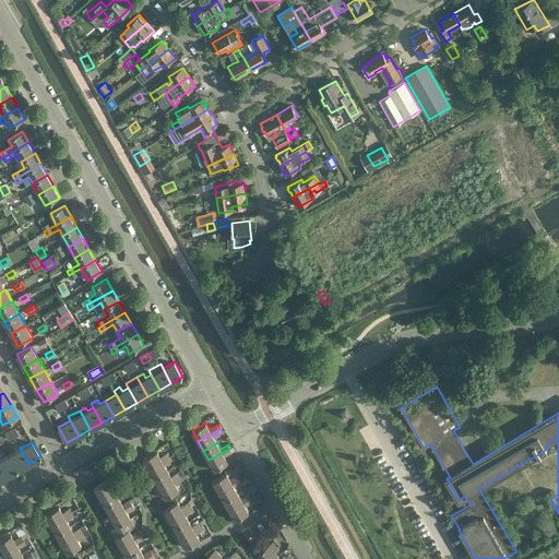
[(228,462),(225,456),(233,452),(230,448),(209,460),(214,471),(228,462)]
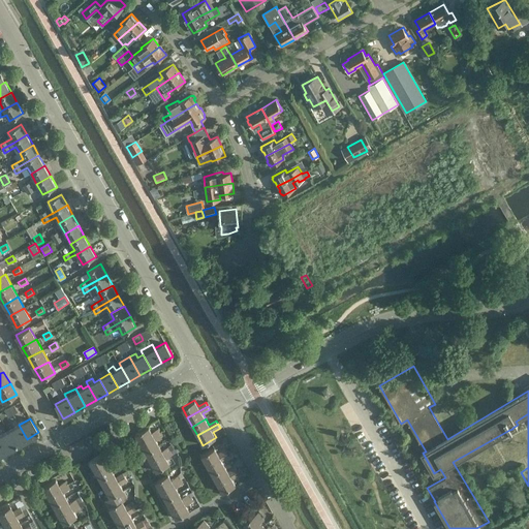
[(8,431),(16,444),(27,439),(19,425),(8,431)]
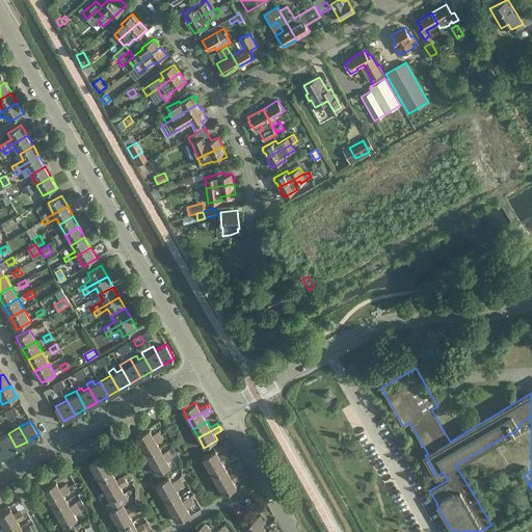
[(136,436),(140,443),(137,444),(139,447),(162,434),(160,430),(153,434),(149,429),(136,436)]
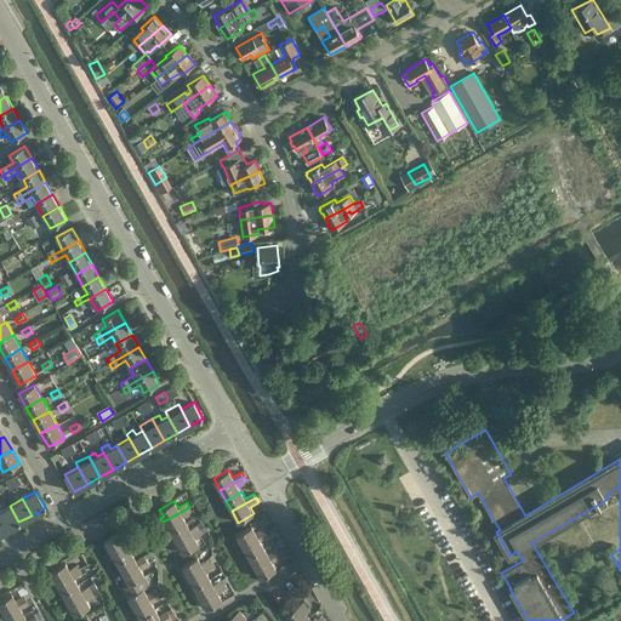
[(0,511),(0,519),(6,529),(18,522),(10,506),(0,511)]
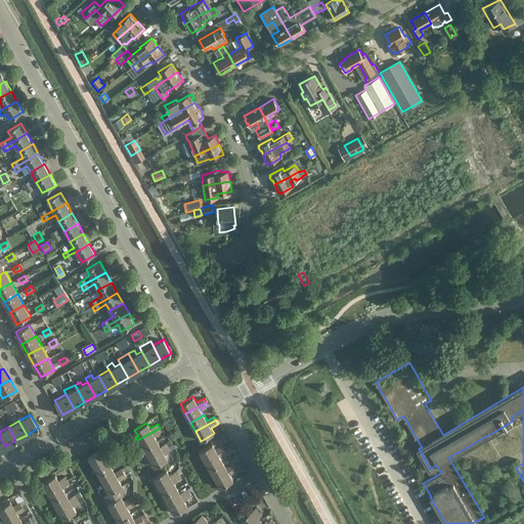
[(138,443),(141,442),(144,448),(158,441),(155,436),(162,432),(160,428),(137,440),(138,443)]
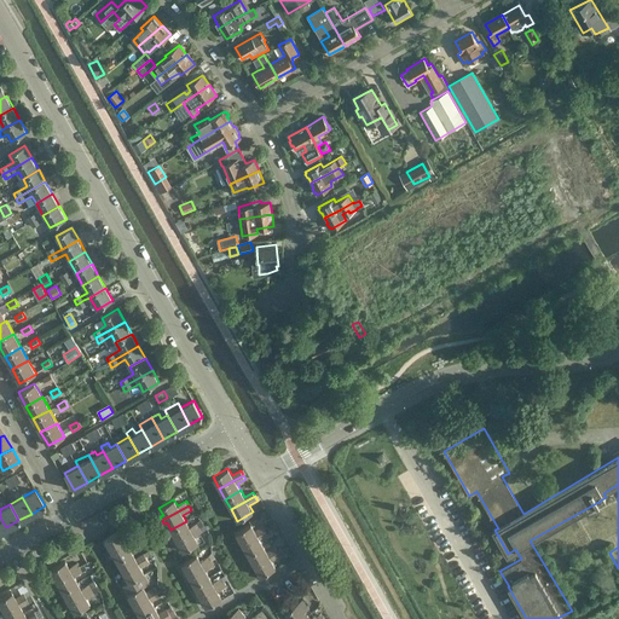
[(171,530),(175,537),(172,538),(174,542),(201,526),(198,522),(190,527),(186,521),(171,530)]
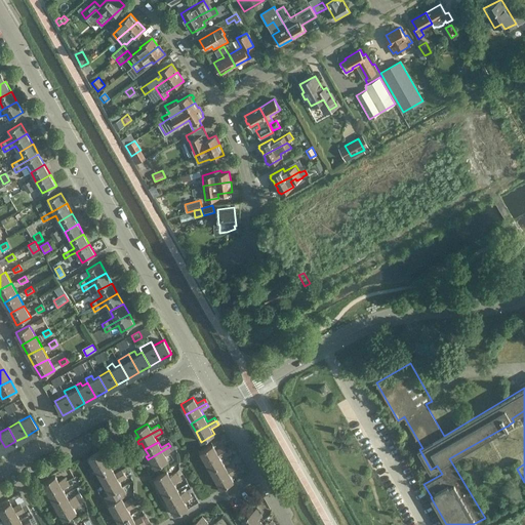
[(224,446),(216,449),(213,444),(200,451),(205,461),(226,449),(224,446)]
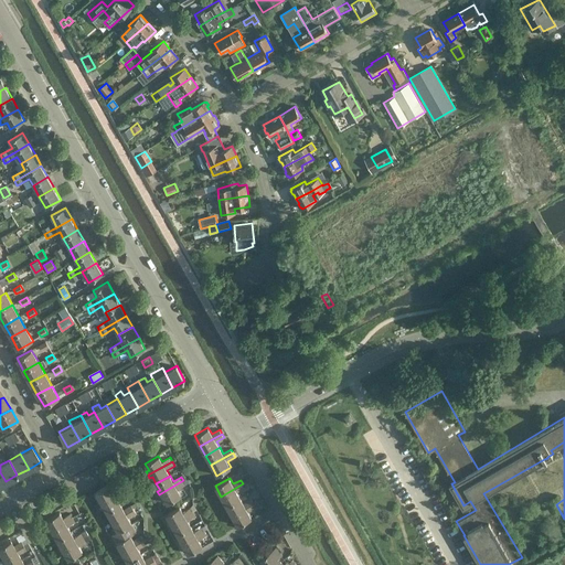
[(163,496),(167,503),(181,496),(178,489),(185,484),(183,480),(159,494),(161,498),(163,496)]
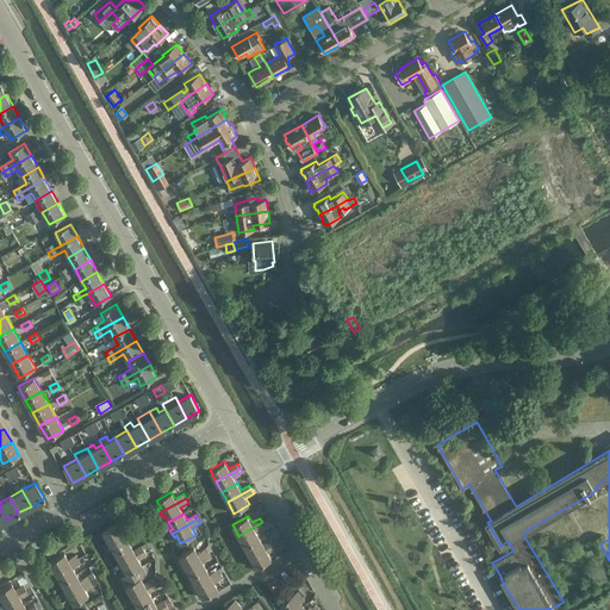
[(103,530),(109,542),(132,528),(130,524),(122,528),(118,522),(103,530)]
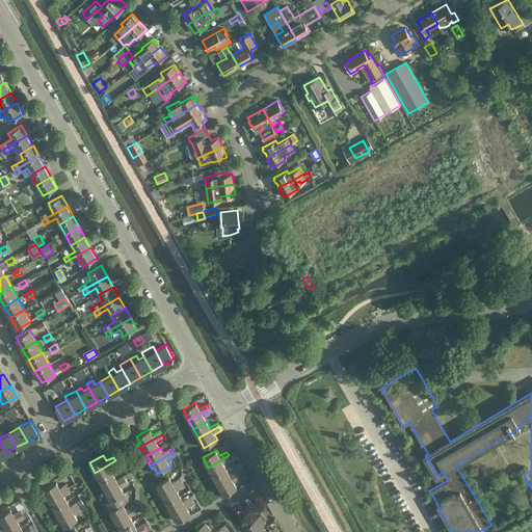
[(213,476),(227,469),(223,463),(231,459),(229,455),(208,468),(213,476)]
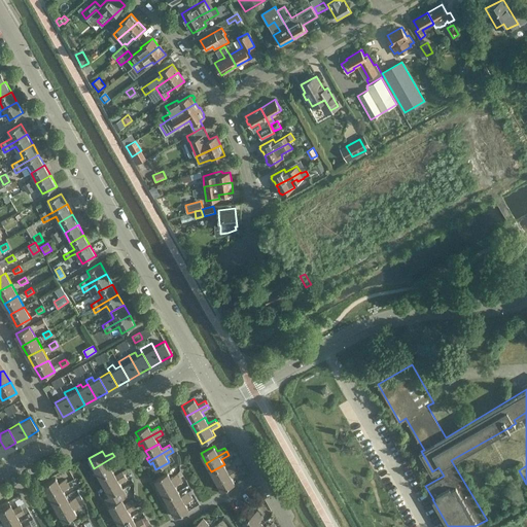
[(94,468),(99,477),(112,469),(110,464),(116,460),(114,456),(94,468)]
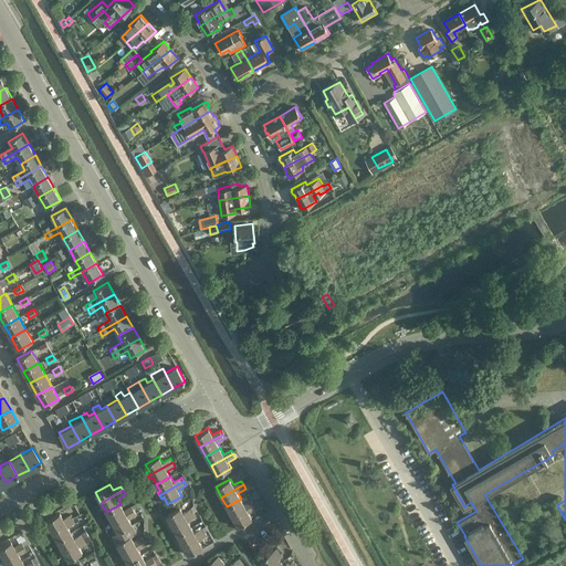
[(244,504),(241,499),(227,506),(232,516),(254,504),(251,500),(244,504)]
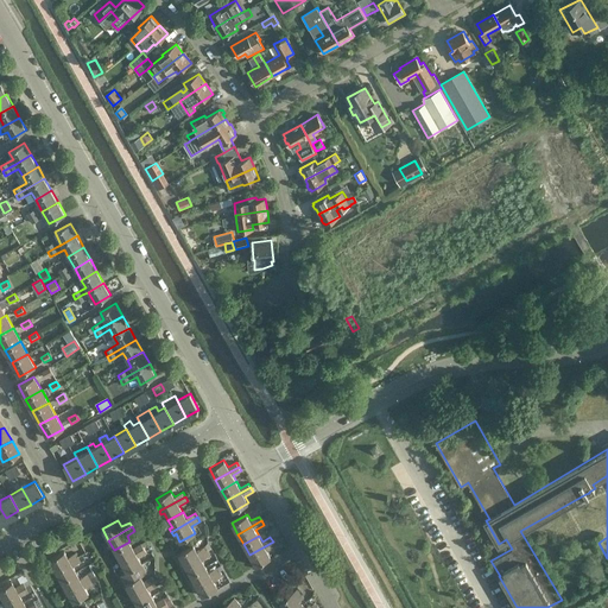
[(114,550),(120,561),(144,548),(141,543),(133,548),(130,542),(114,550)]
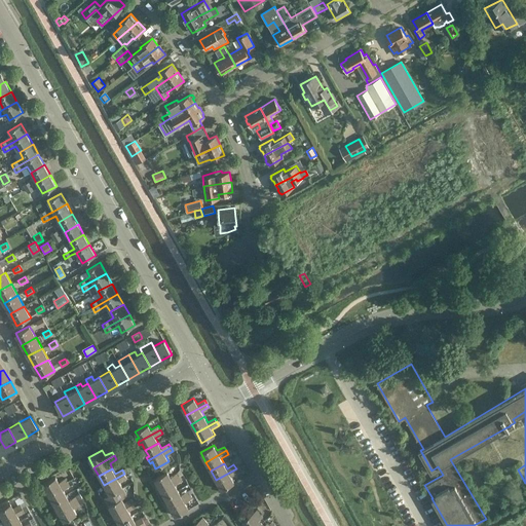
[(234,482),(231,477),(238,473),(236,468),(216,480),(221,489),(234,482)]
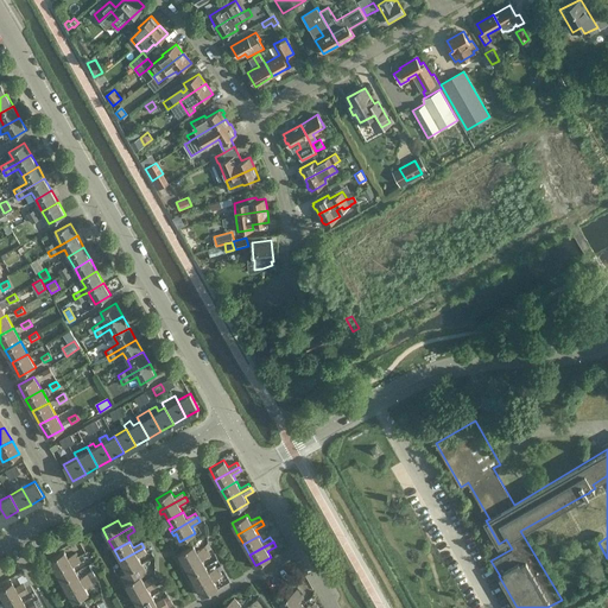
[(181,562),(182,565),(208,551),(206,546),(197,551),(194,545),(178,553),(183,561),(181,562)]
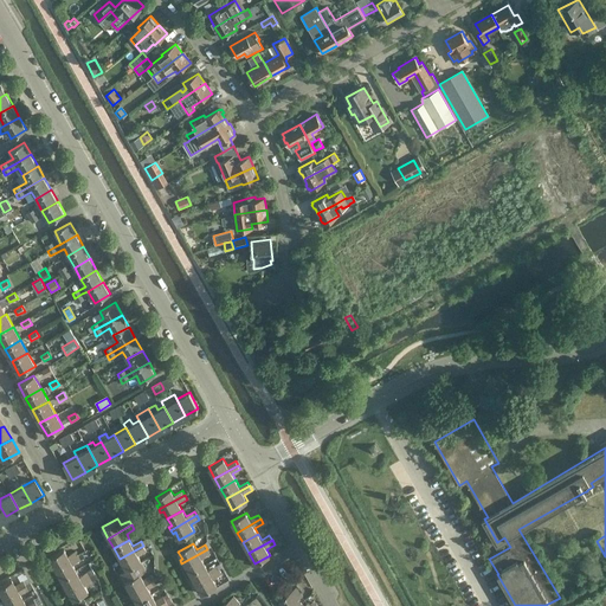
[(127,569),(141,561),(139,555),(146,550),(143,546),(120,559),(126,569),(127,569)]
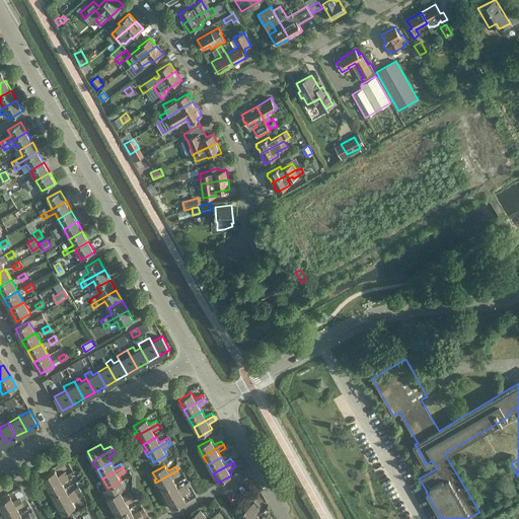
[(44,486),(45,488),(67,475),(65,471),(58,475),(55,470),(42,477),(46,484),(44,486)]
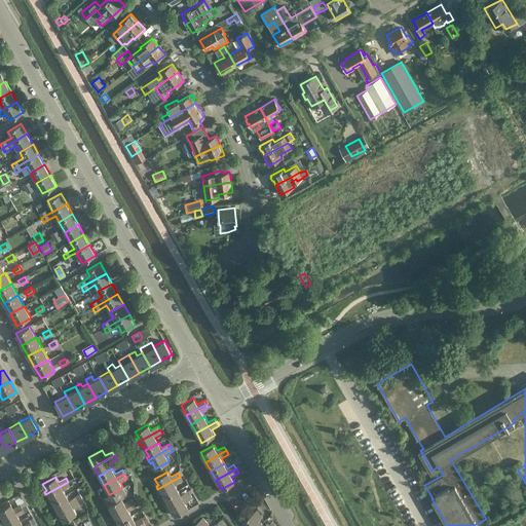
[(161,491),(164,497),(178,490),(175,485),(182,481),(180,477),(157,489),(159,492),(161,491)]
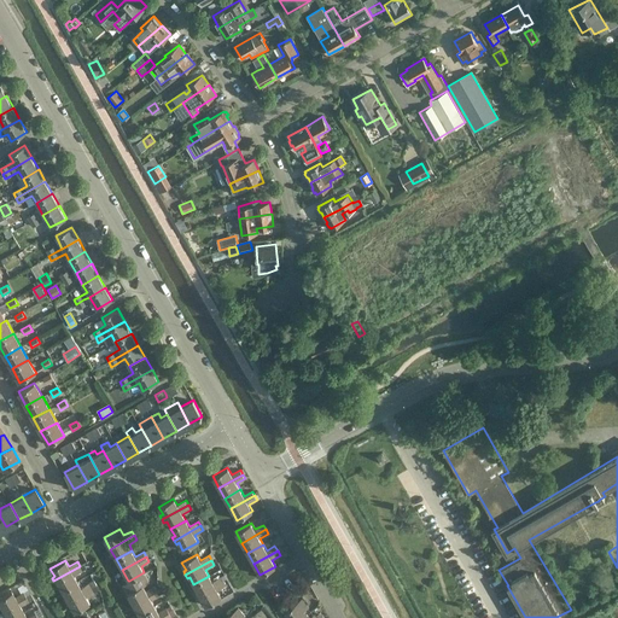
[(58,583),(63,590),(77,582),(75,576),(83,571),(80,566),(53,581),(56,584),(58,583)]
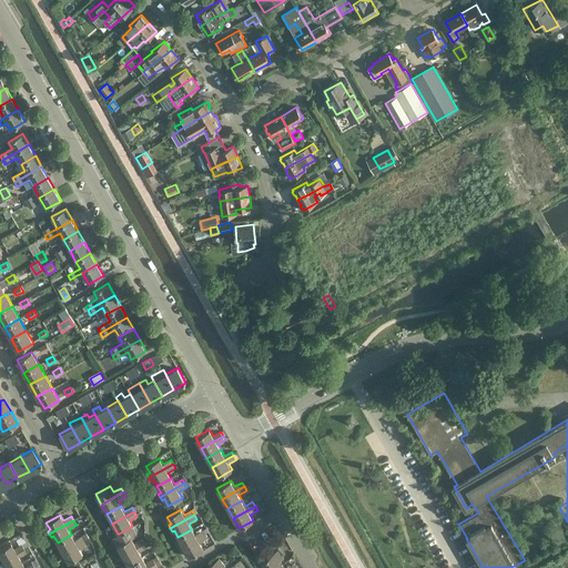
[(112,537),(123,555),(144,543),(142,538),(134,543),(131,537),(137,534),(132,526),(119,534),(118,534),(112,537)]
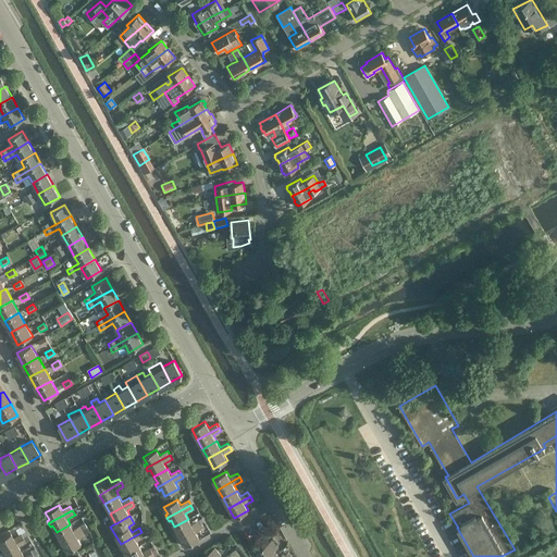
[(188,519),(174,527),(178,533),(175,534),(177,537),(201,523),(199,520),(192,523),(188,519)]
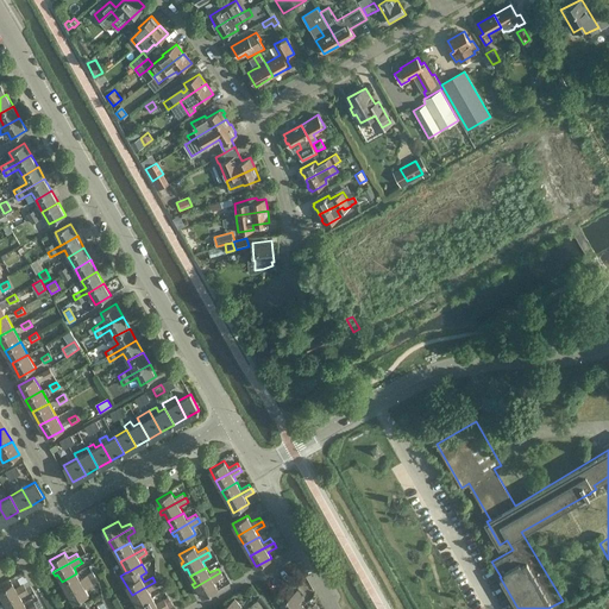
[(23,572),(16,576),(20,585),(23,584),(25,588),(31,585),(29,581),(23,572)]
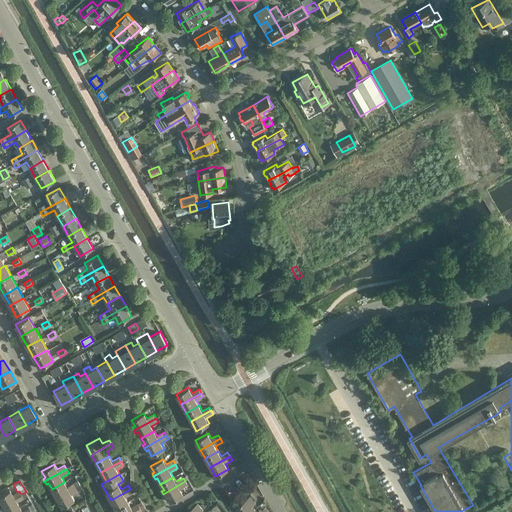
[(165,496),(167,495),(170,502),(183,494),(180,489),(187,485),(185,481),(163,494),(165,496)]
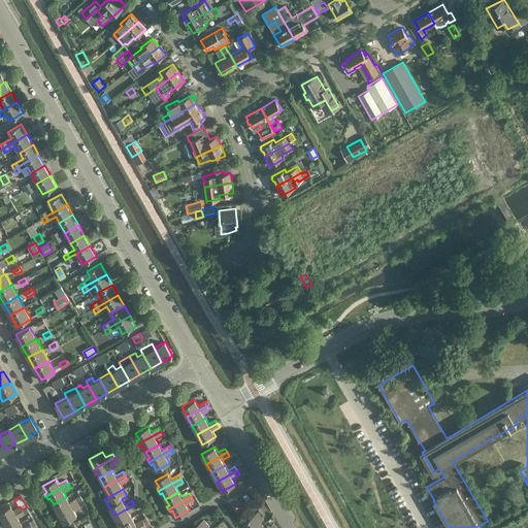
[(55,512),(57,515),(79,501),(76,498),(69,502),(66,497),(54,504),(57,510),(55,512)]
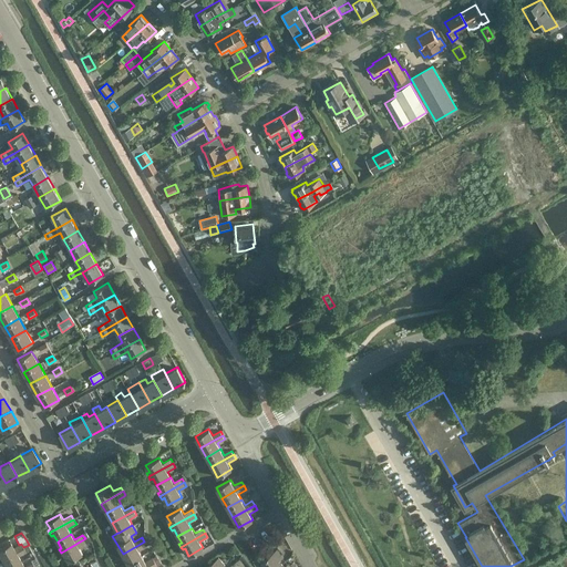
[(64,554),(68,560),(69,562),(83,554),(80,547),(88,543),(85,538),(61,553),(62,555),(64,554)]
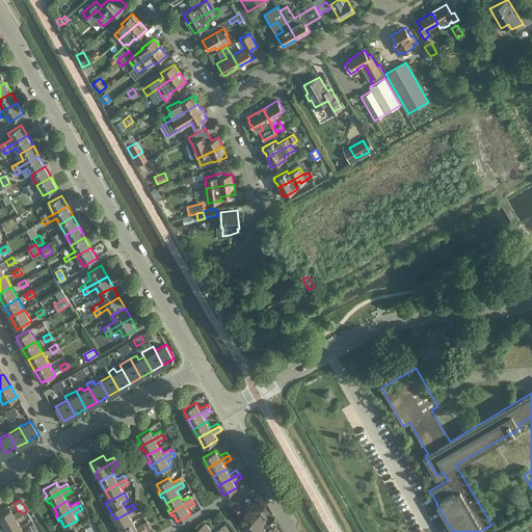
[(0,513),(0,522),(2,525),(22,513),(20,510),(18,511),(14,513),(10,508),(0,513)]
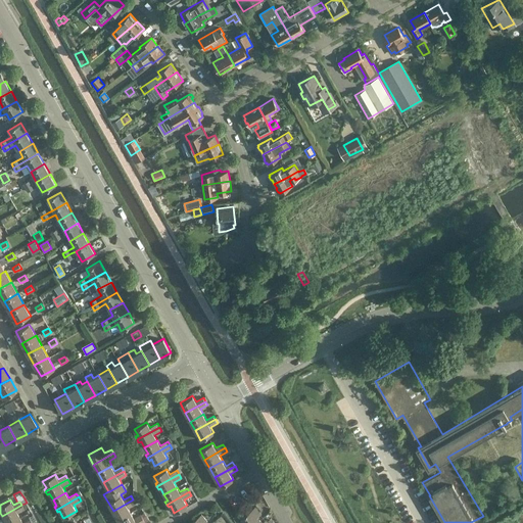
[(113,511),(119,520),(131,513),(129,508),(136,504),(133,500),(113,511)]
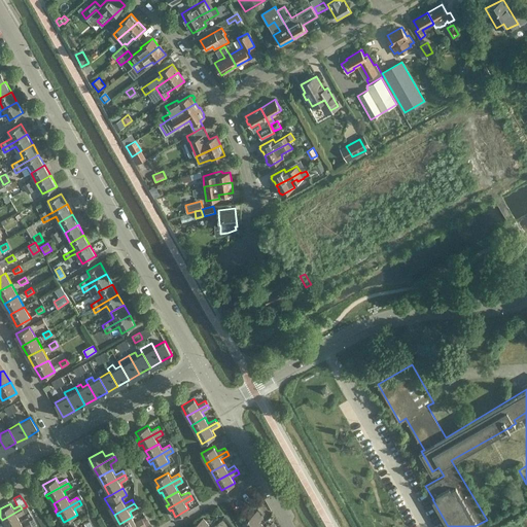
[(2,520),(5,526),(10,526),(21,522),(18,517),(25,513),(22,508),(2,520)]
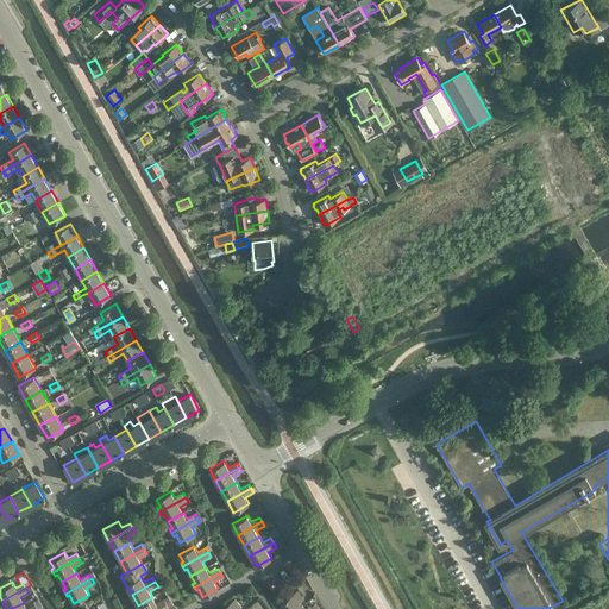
[(283,608),(297,608),(303,606),(300,602),(305,598),(297,590),(280,604),(283,608)]
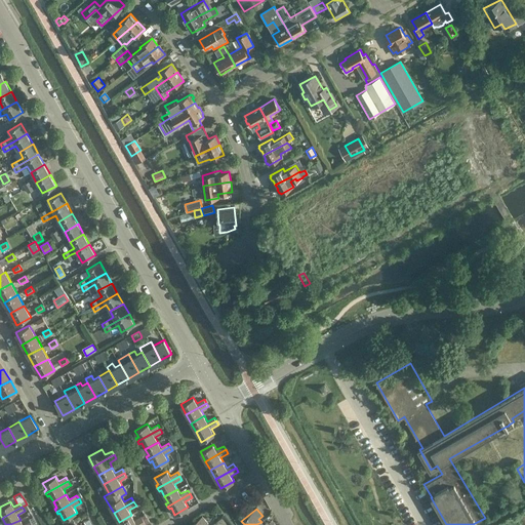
[(120,524),(133,524),(144,520),(143,518),(142,516),(134,520),(131,515),(119,522),(120,524)]
